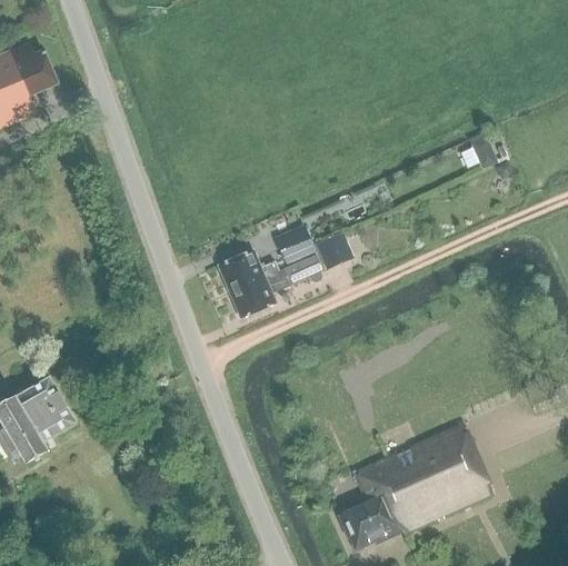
[(0,125),(35,111),(32,100),(60,83),(45,50),(41,53),(39,49),(31,52),(27,42),(0,52),(0,125)]
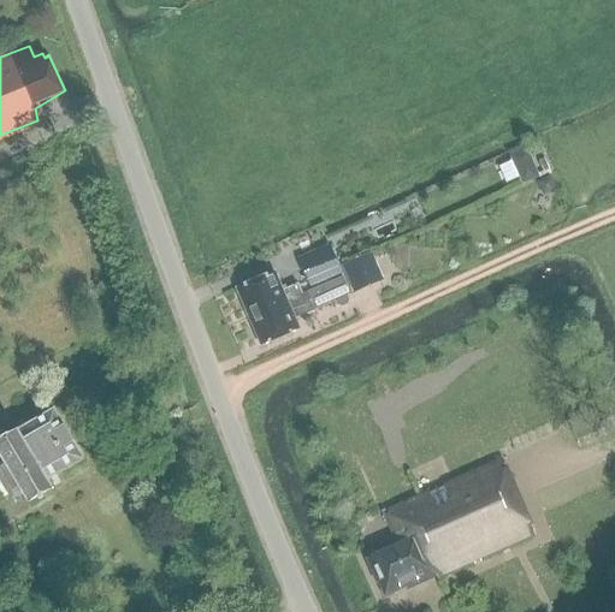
[(544,155),(539,158),(544,170),(549,167),(544,155)]
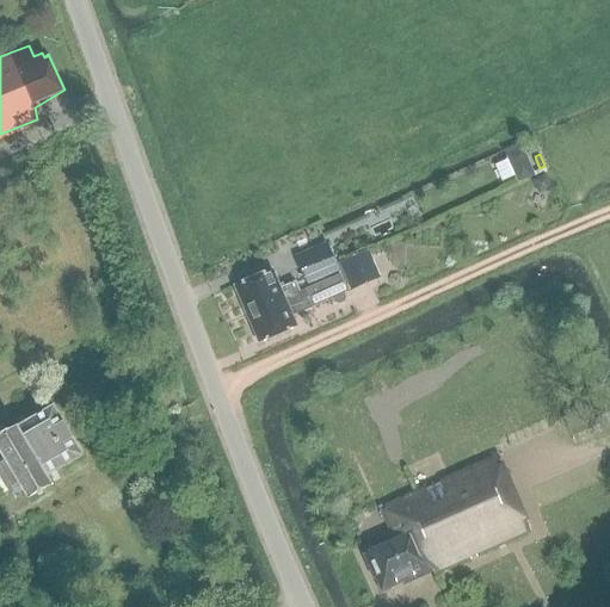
[(534,172),(528,161),(517,166),(515,172),(518,179),(534,172)]
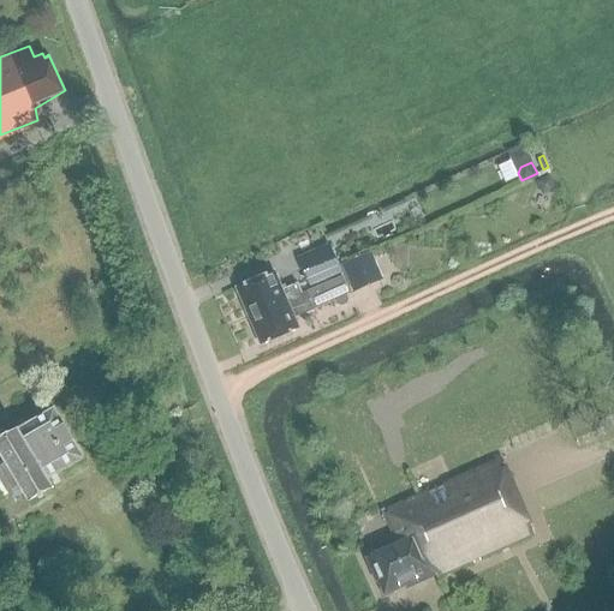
[(549,173),(535,180),(542,193),(556,186),(549,173)]
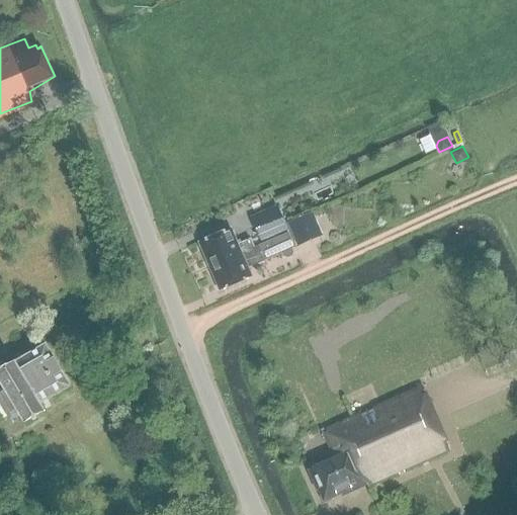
[(261,241),(287,230),(277,204),(251,217),(261,241)]
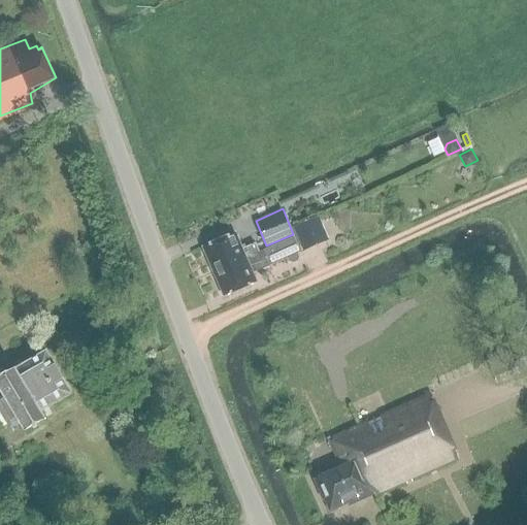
[(319,215),(293,226),(302,249),(329,237),(319,215)]
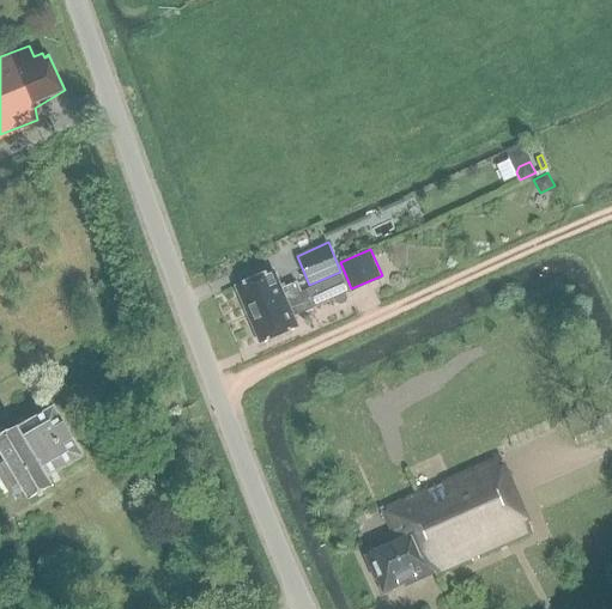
[(272,268),(236,285),(248,312),(301,290),(296,280),(280,287),(272,268)]
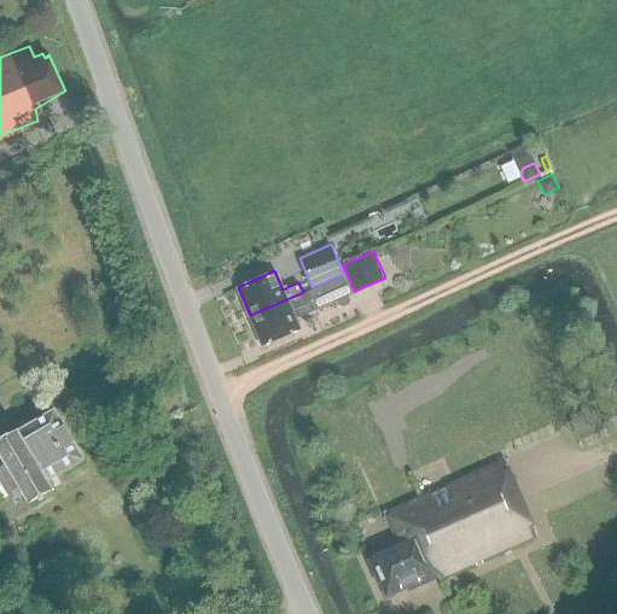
[(303,292),(250,315),(262,344),(300,328),(295,317),(337,299),(338,303),(343,304),(348,303),(350,298),(348,294),(351,292),(344,275),(303,292)]
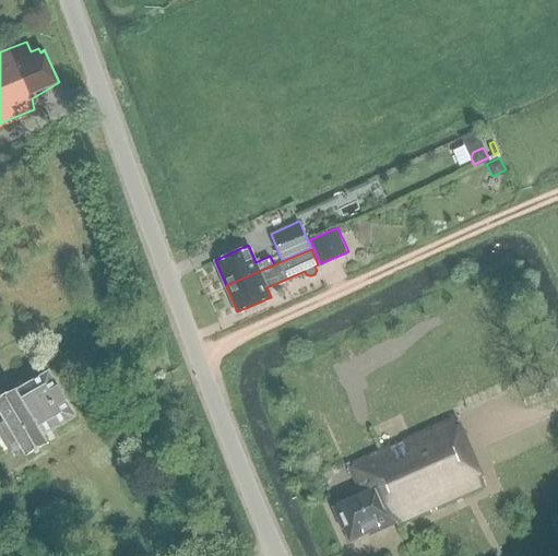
[(44,437),(75,417),(48,370),(0,398),(0,415),(9,430),(0,435),(11,452),(19,448),(24,457),(47,444),(44,437)]
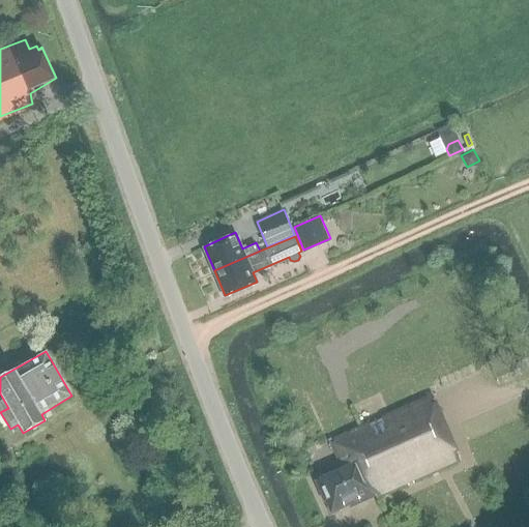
[(518,363),(494,373),(499,383),(522,374),(518,363)]
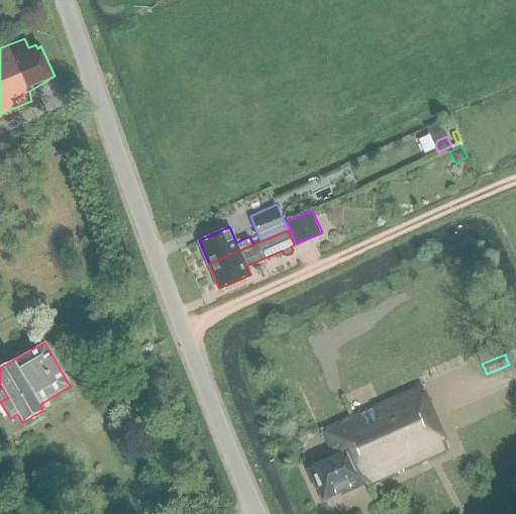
[(308,469),(321,499),(364,481),(366,486),(448,449),(420,385),(320,428),(333,457),(308,469)]
